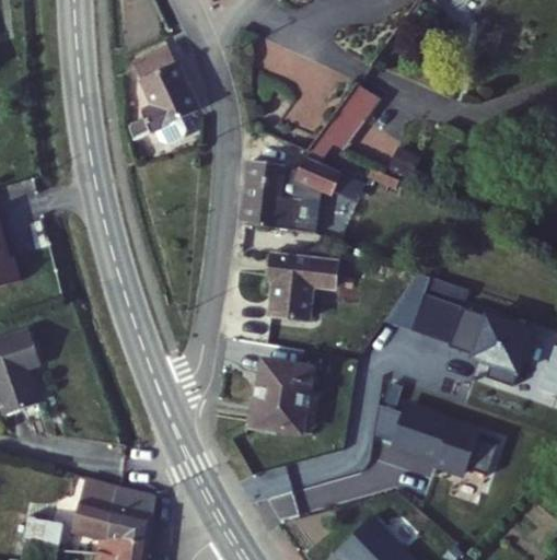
[(173,123),(190,115),(160,49),(129,63),(150,109),(139,114),(143,125),(132,128),(135,140),(155,130),(160,141),(166,143),(175,140),(178,133),(173,123)]
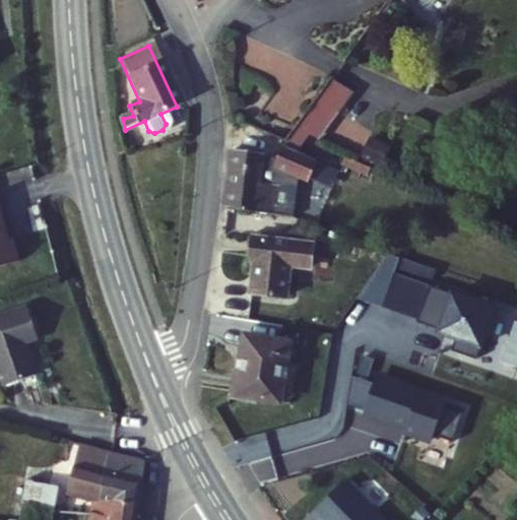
[(303,136),(326,146),(351,89),(328,79),(303,136)]
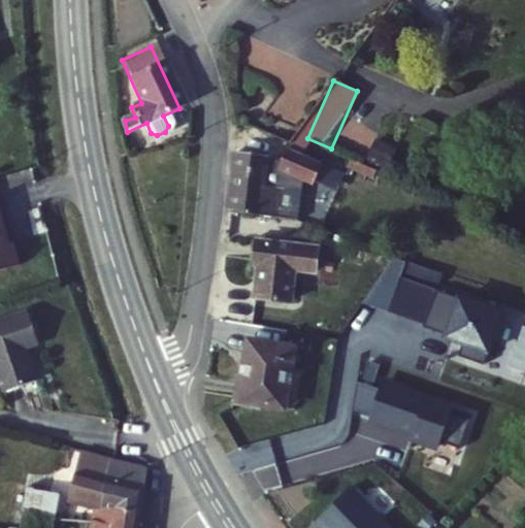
[(379,139),(369,159),(390,169),(400,150),(379,139)]
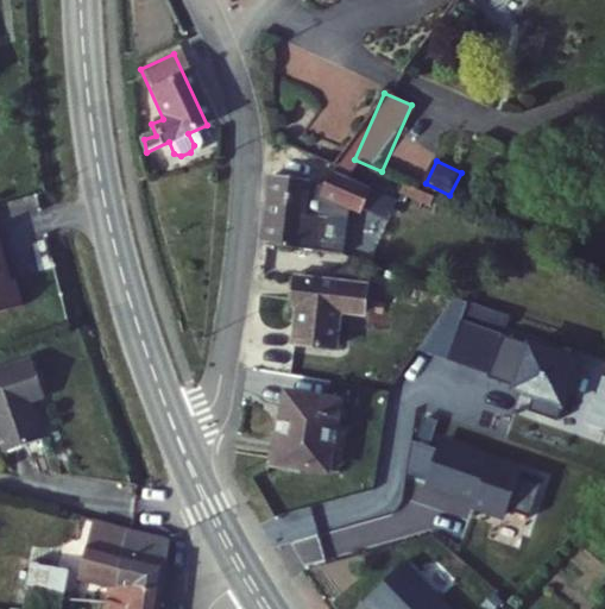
[(342,168),(321,164),(319,187),(339,189),(350,190),(352,173),(342,168)]
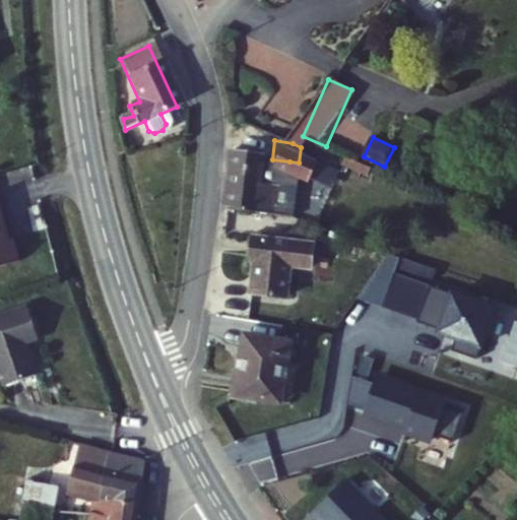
[(229,205),(283,211),(287,184),(289,165),(263,161),(263,158),(264,150),(236,147),(229,205)]
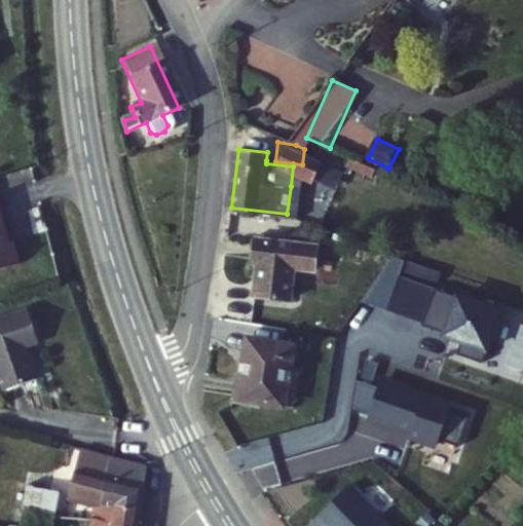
[(0,215),(0,272),(22,266),(14,242),(9,245),(0,215)]
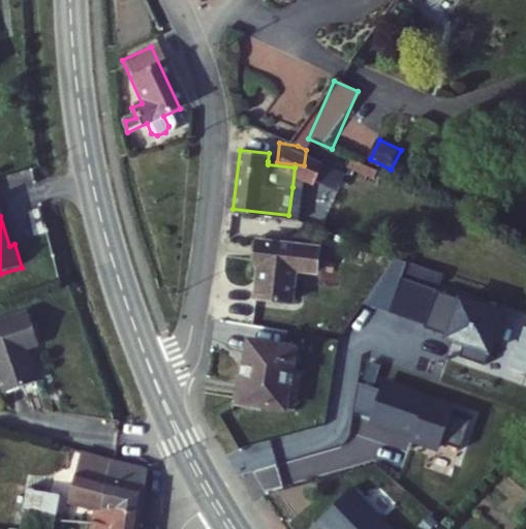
[(292,301),(300,242),(258,238),(255,261),(263,262),(259,296),(292,301)]
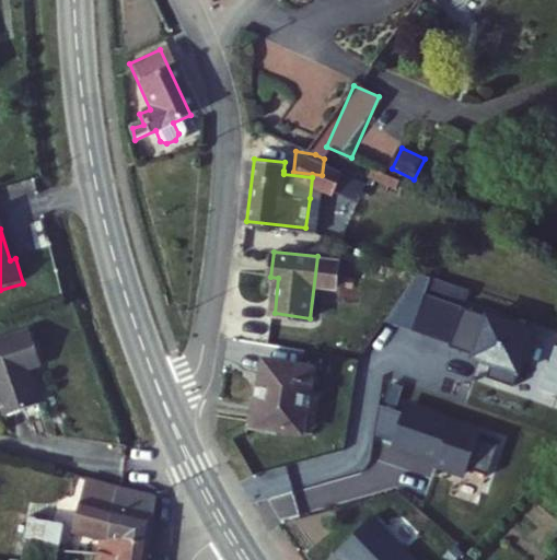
[(37,361),(25,326),(0,334),(0,409),(0,411),(33,400),(21,366),(37,361)]
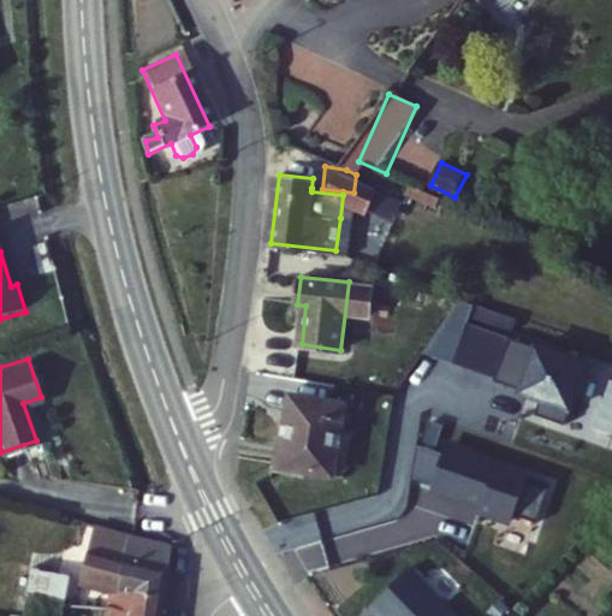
[(316,468),(326,400),(274,394),(266,463),(316,468)]
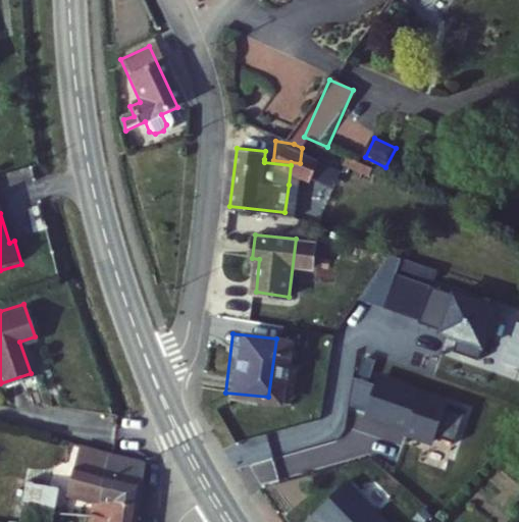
[(449,398),(378,371),(362,414),(405,430),(403,434),(430,445),(433,436),(453,444),(463,415),(445,408),(449,398)]
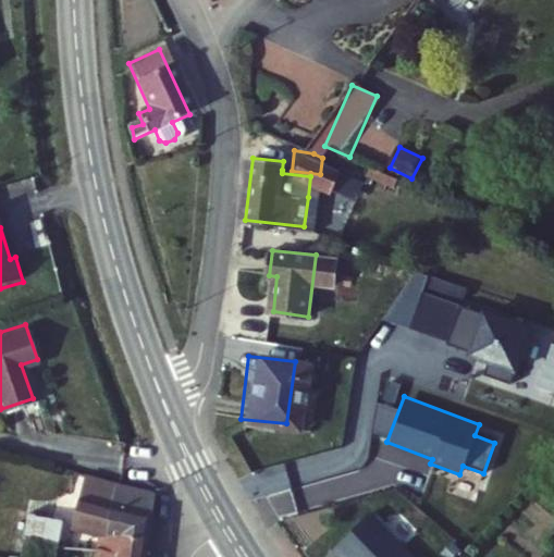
[(96,516),(95,525),(119,530),(148,536),(152,507),(157,490),(140,485),(114,482),(87,474),(79,512),(96,516)]
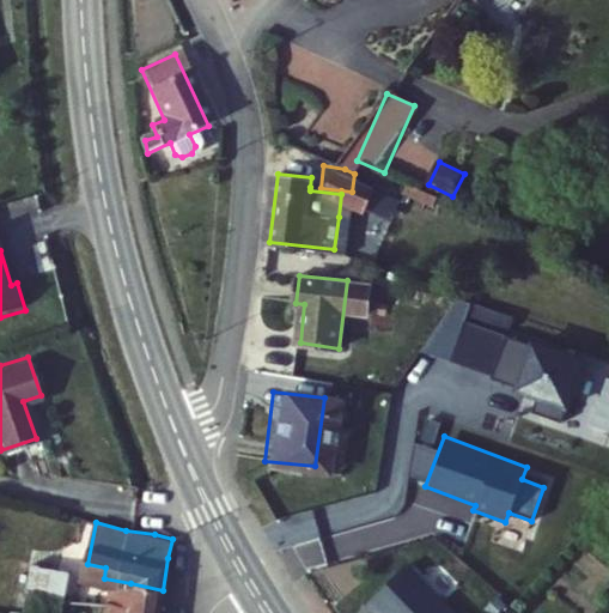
[(34,539),(28,564),(71,572),(75,550),(40,542),(40,540),(34,539)]
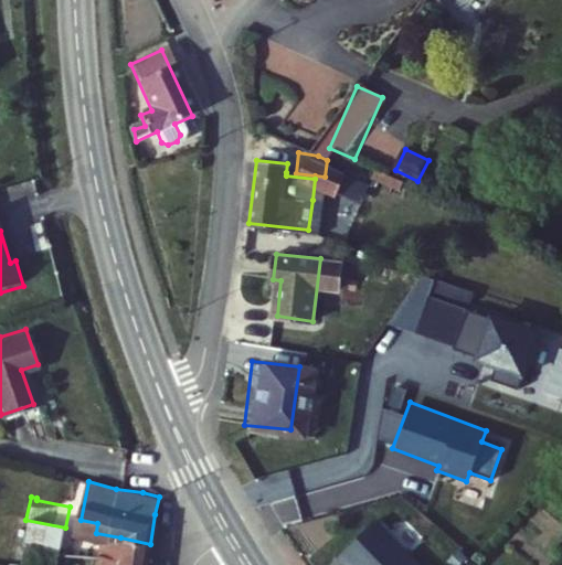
[(65,528),(25,520),(20,548),(60,555),(65,528)]
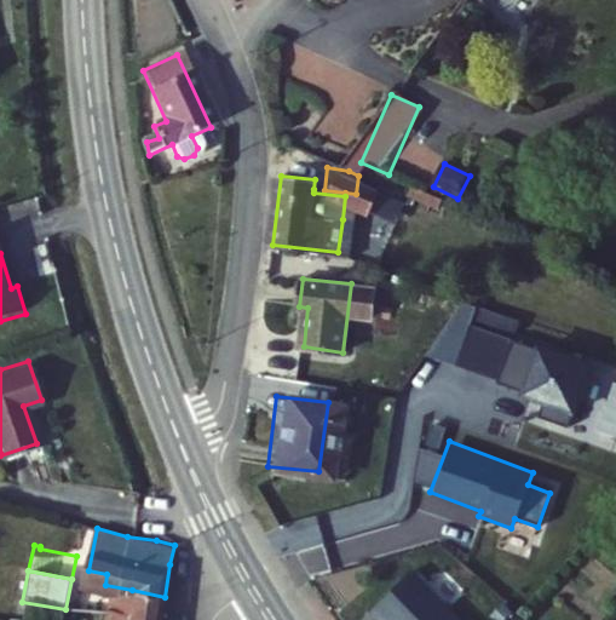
[(453,619),(414,572),(369,608),(379,619),(453,619)]
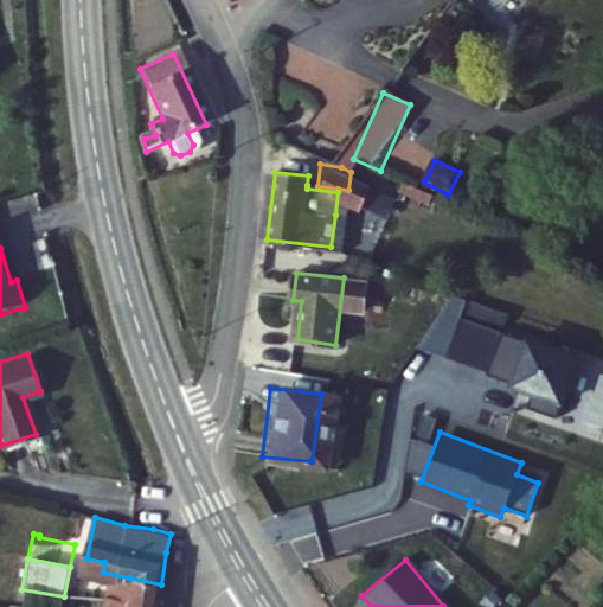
[(129,577),(103,573),(100,572),(96,589),(127,595),(129,577)]
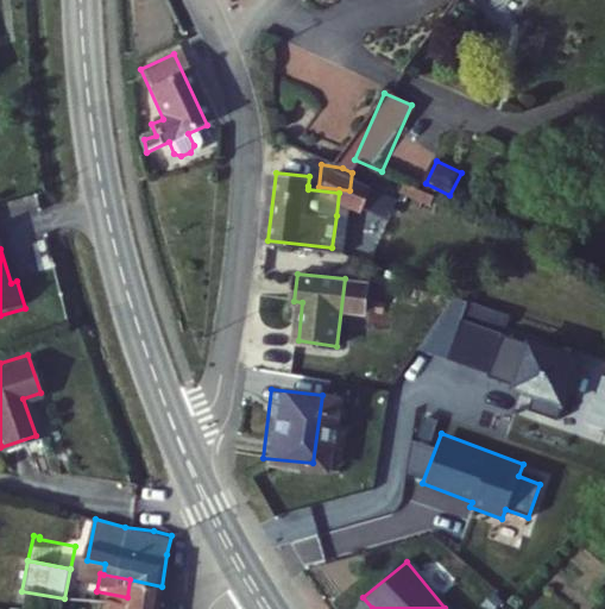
[(127,597),(96,591),(93,608),(158,608),(162,586),(130,579),(127,597)]
